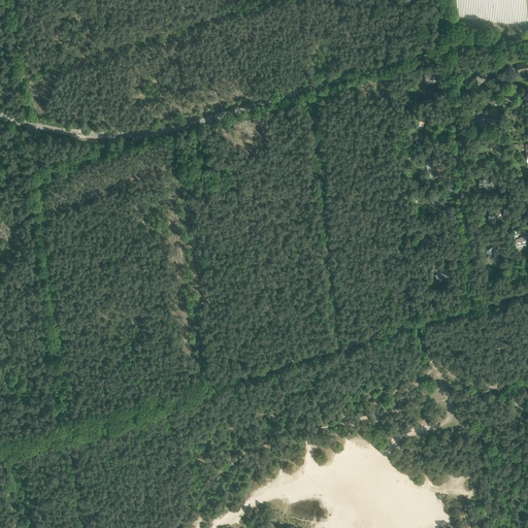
[(522,63),(518,64),(519,66),(520,71),(527,69),(527,62),(522,64),(522,63)]
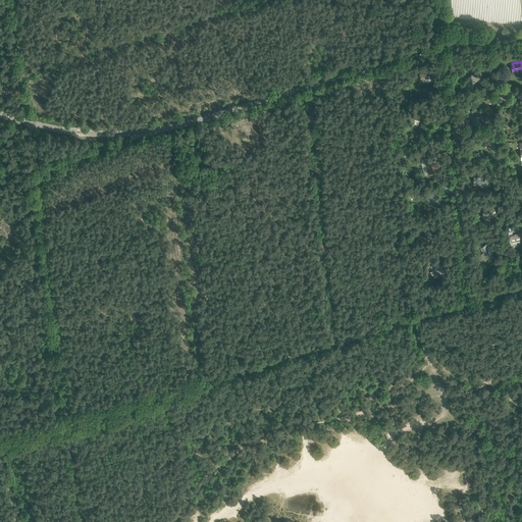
[(431,79),(429,70),(419,73),(421,82),(431,79)]
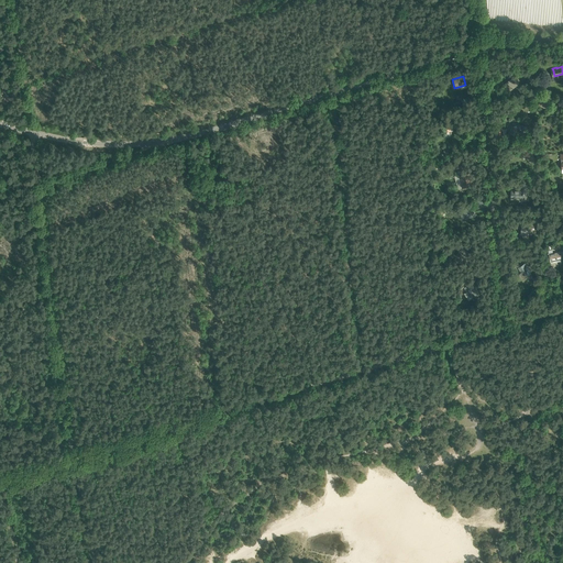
[(509,80),(508,83),(512,89),(518,85),(512,78),(510,80),(509,80)]
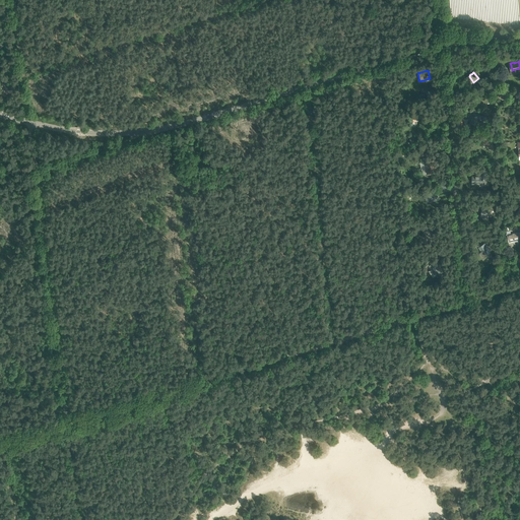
[(411,114),(412,117),(407,118),(409,125),(417,123),(414,113),(411,114)]
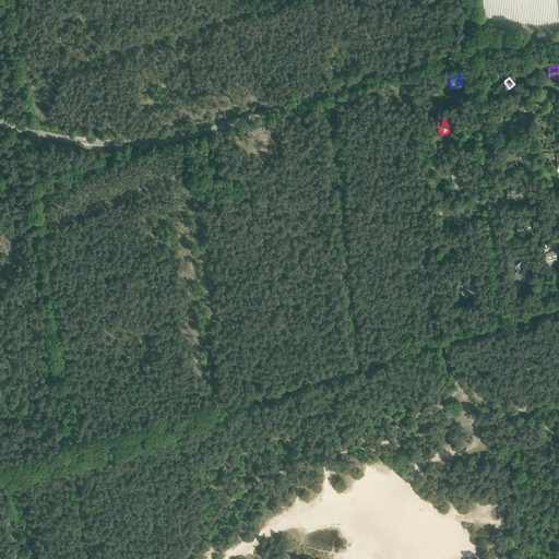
[(514,126),(514,123),(509,122),(509,126),(508,126),(508,132),(519,132),(519,126),(514,126)]
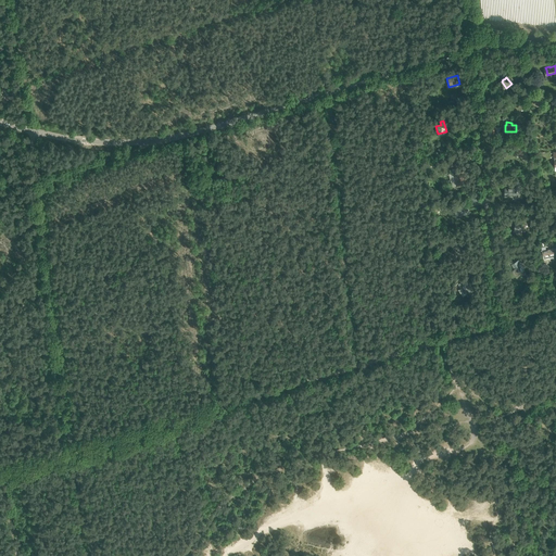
[(525,147),(515,149),(516,155),(520,154),(521,158),(527,156),(525,147)]
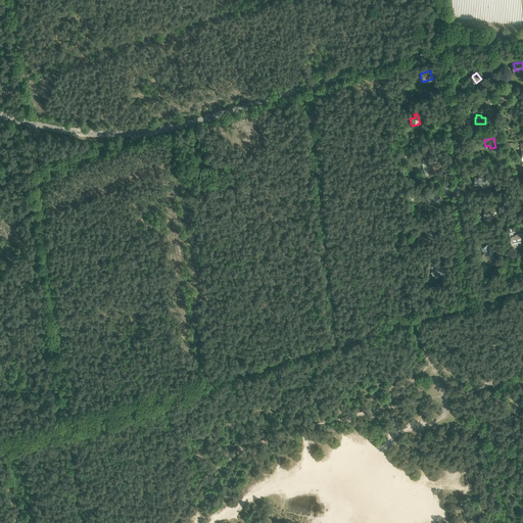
[(429,171),(428,171),(429,175),(436,173),(435,171),(438,170),(435,161),(427,164),(429,171)]
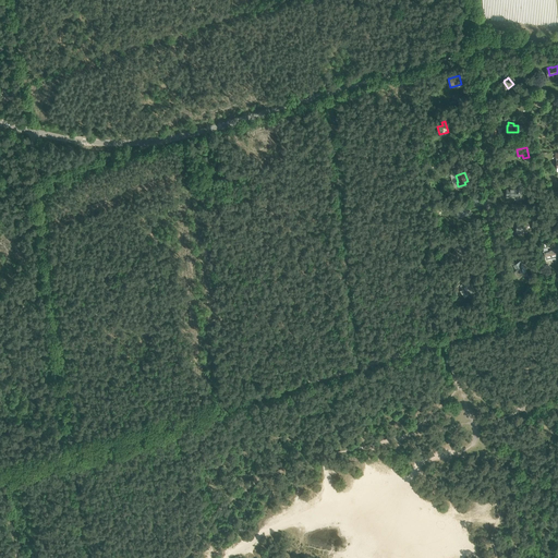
[(458,208),(461,217),(471,215),(469,206),(458,208)]
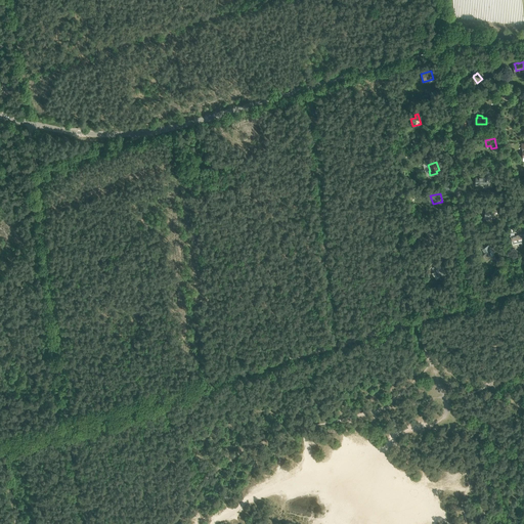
[(484,218),(491,220),(492,216),(493,217),(495,210),(486,208),(484,218)]
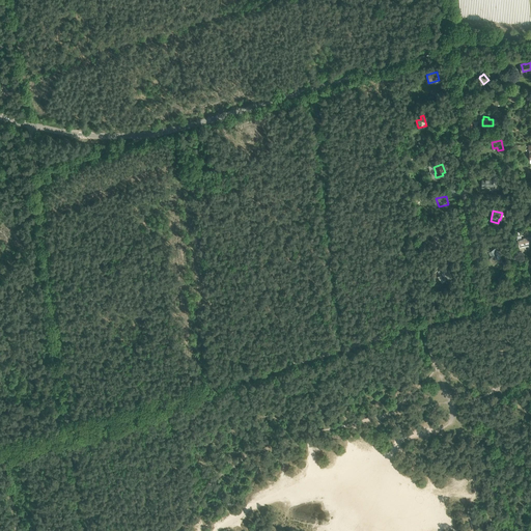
[(432,243),(436,246),(444,236),(438,232),(434,238),(436,239),(432,243)]
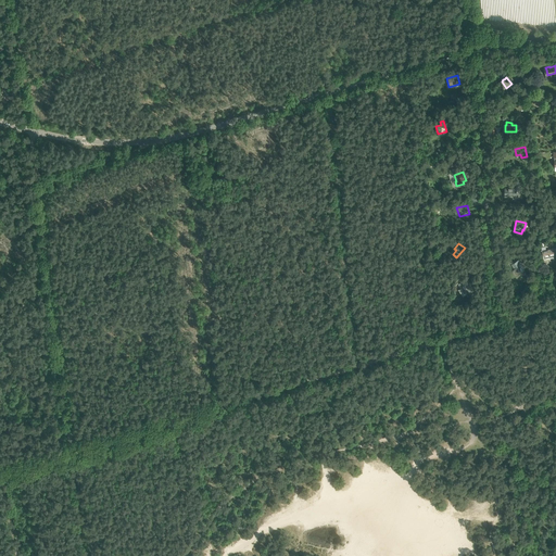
[(545,247),(541,248),(544,260),(551,258),(554,257),(554,254),(555,253),(555,249),(546,251),(545,247)]
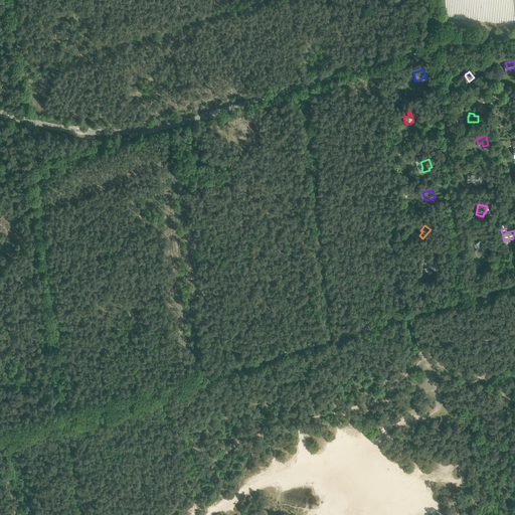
[(483,252),(486,250),(480,241),(474,245),(477,249),(475,251),(480,256),(483,252)]
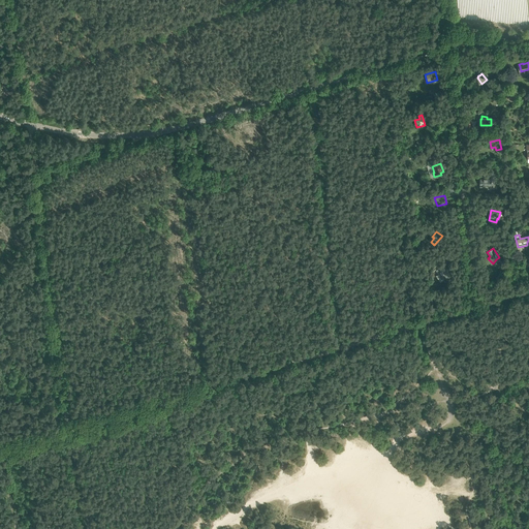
[(436,271),(443,280),(449,276),(443,266),(436,271)]
